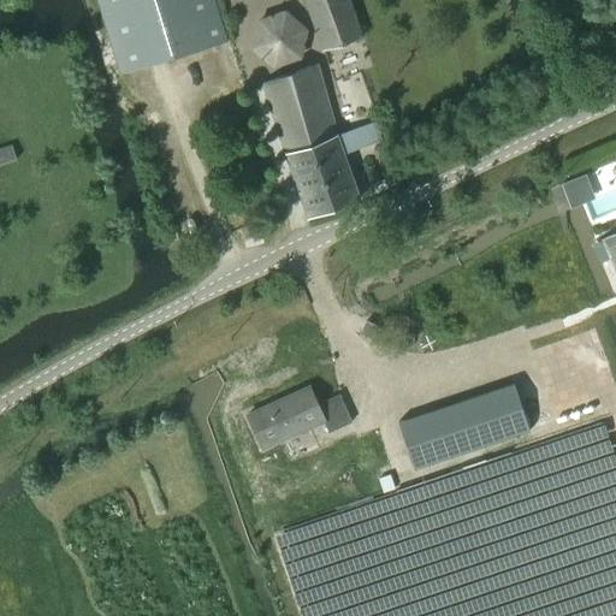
[(100,0),(123,73),(226,41),(213,0),(100,0)]
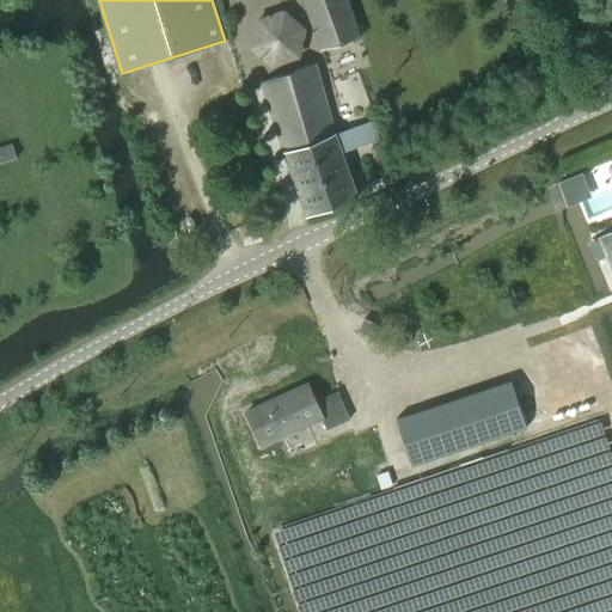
[(359,36),(346,0),(301,0),(320,50),(359,36)]
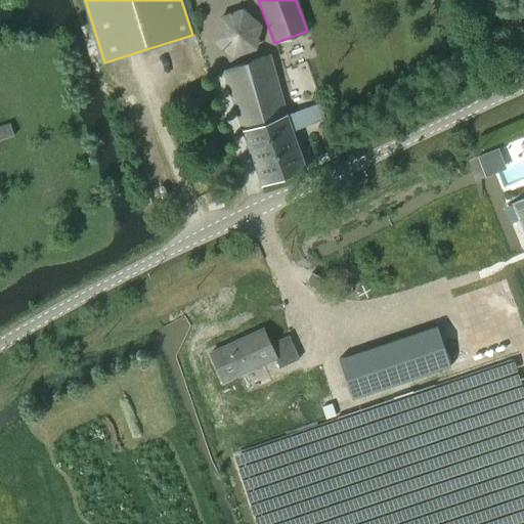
[(287,113),(270,56),(246,62),(224,70),(243,130),(242,131),(261,185),(305,170),(292,132),(326,120),(319,100),(287,113)]
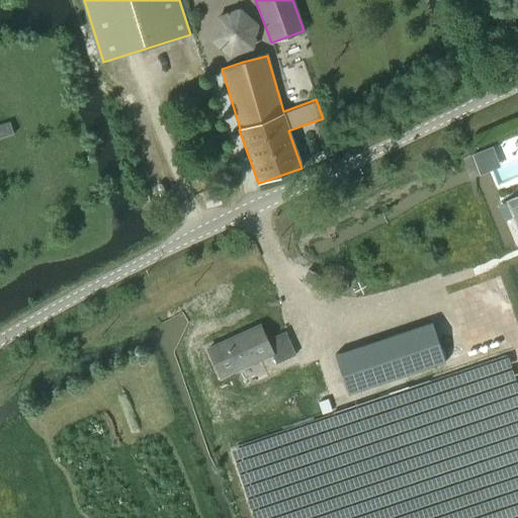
[(10,121),(0,124),(0,138),(14,134),(10,121)]
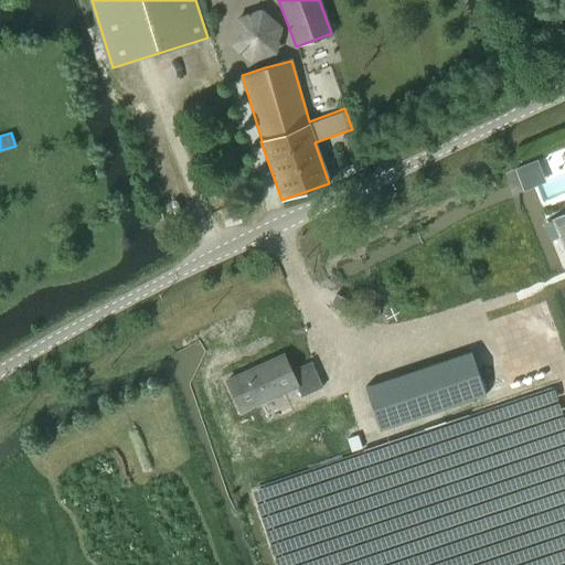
[(564,213),(552,219),(564,251),(564,213)]
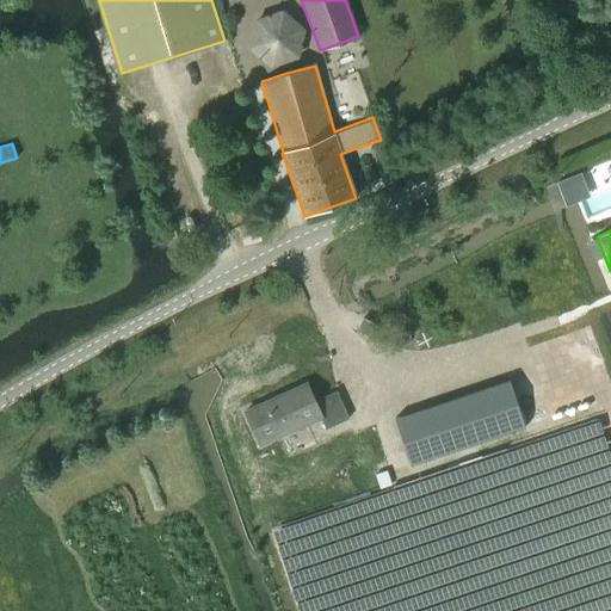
[(508,381),(396,419),(411,464),(524,427),(523,426),(517,405),(508,381)]
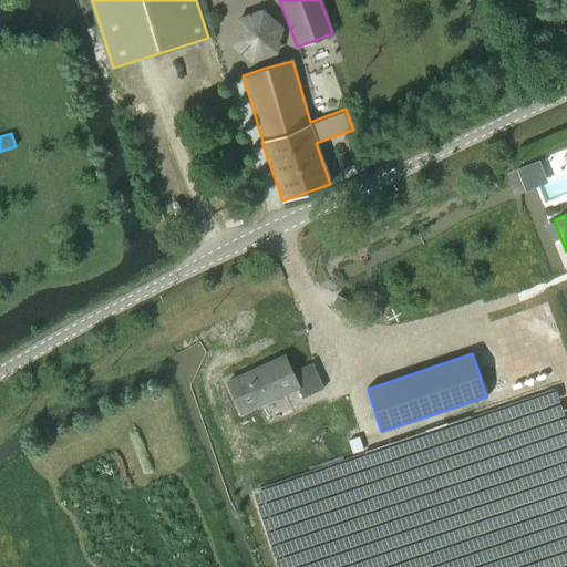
[(227,381),(243,415),(300,390),(285,356),(227,381)]
